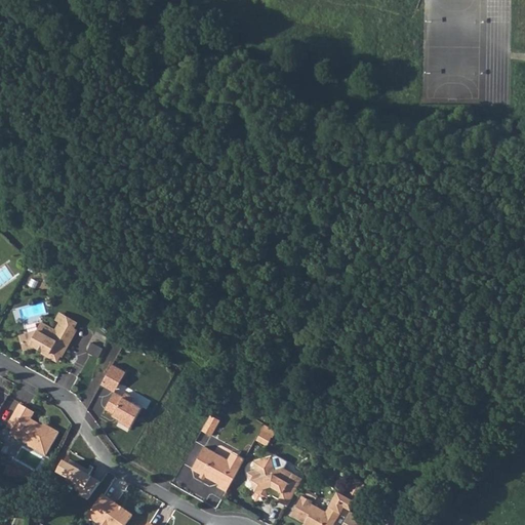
[(76,321),(58,312),(55,318),(59,320),(73,327),(76,321)]
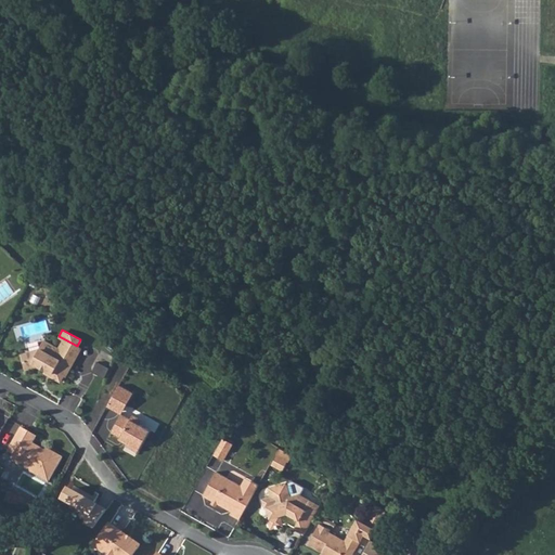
[(59,348),(43,339),(39,348),(21,353),(25,366),(36,363),(46,370),(48,368),(51,370),(49,374),(60,381),(63,373),(64,374),(79,347),(77,346),(63,338),(59,348)]
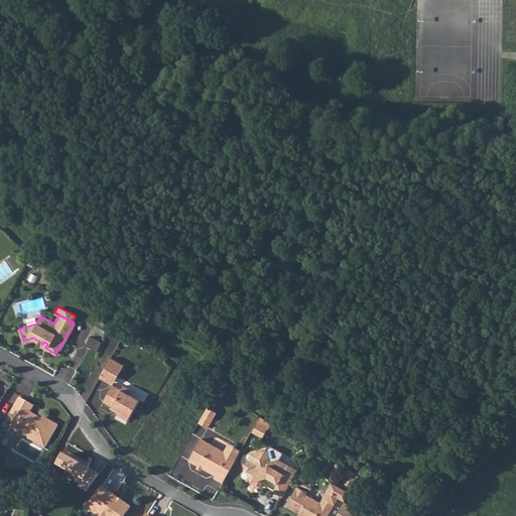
[(87,345),(99,350),(103,342),(91,336),(87,345)]
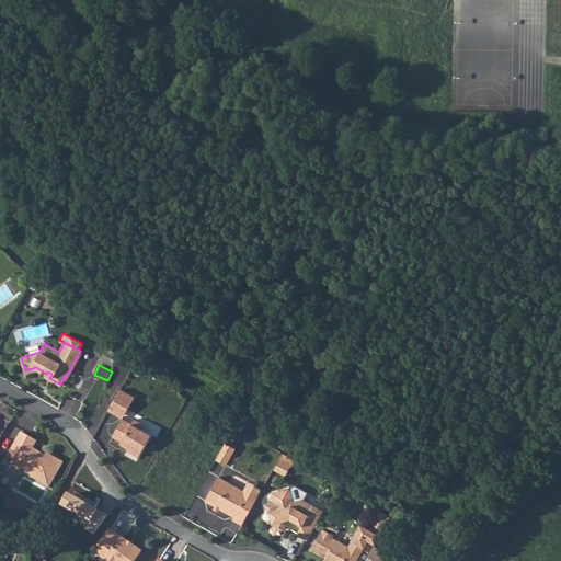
[(116,397),(111,407),(125,414),(135,397),(121,389),(116,397)]
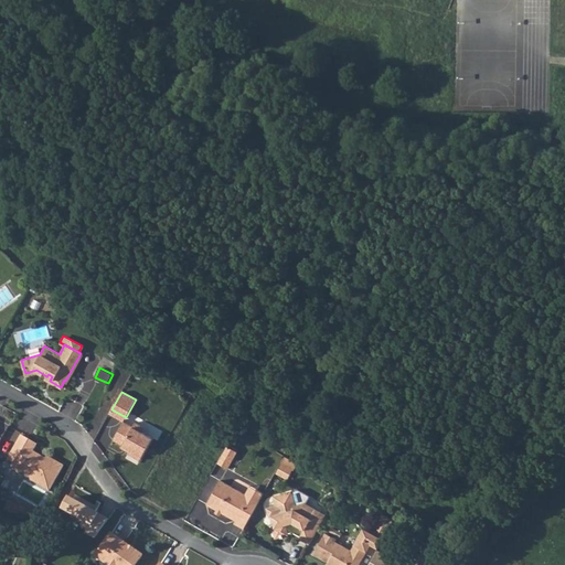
[(109,413),(124,420),(126,417),(112,409),(109,413)]
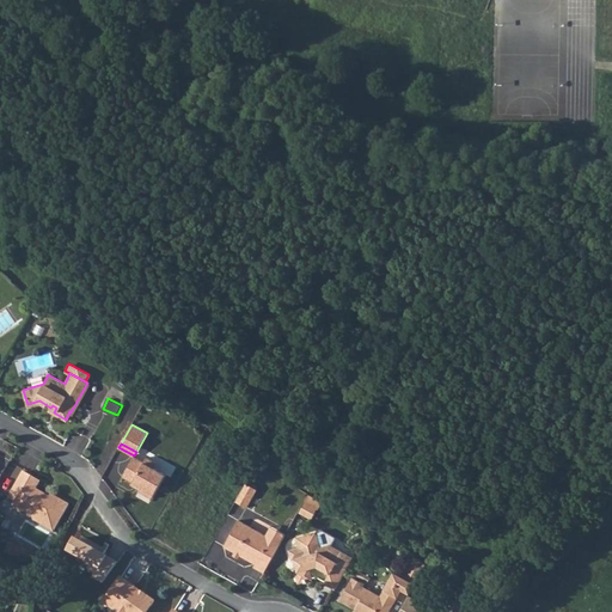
[(134,456),(123,476),(141,487),(139,491),(152,499),(165,473),(154,467),(157,463),(146,457),(144,461),(134,456)]
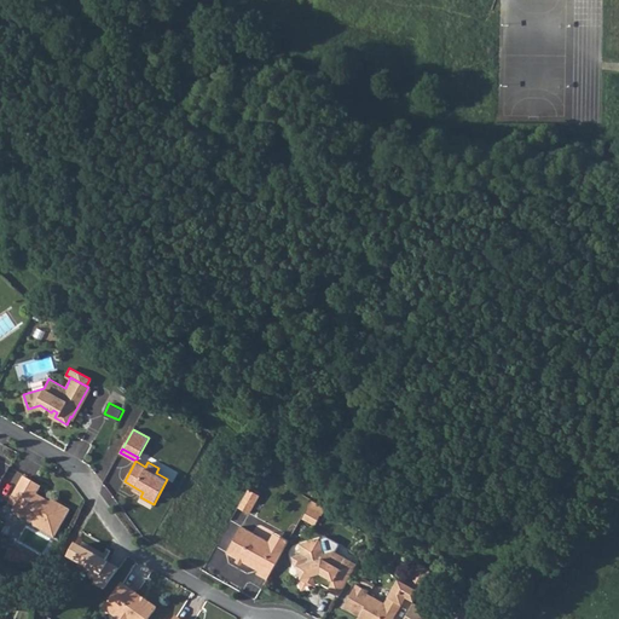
[(22,476),(7,503),(13,507),(11,510),(13,514),(19,518),(23,516),(32,521),(33,526),(53,537),(69,509),(51,499),(48,502),(35,493),(40,486),(22,476)]
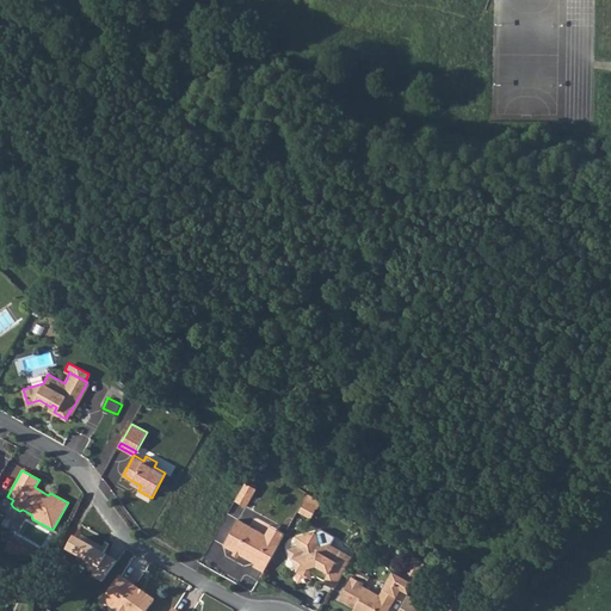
[(255,488),(245,482),(234,500),(246,506),(255,488)]
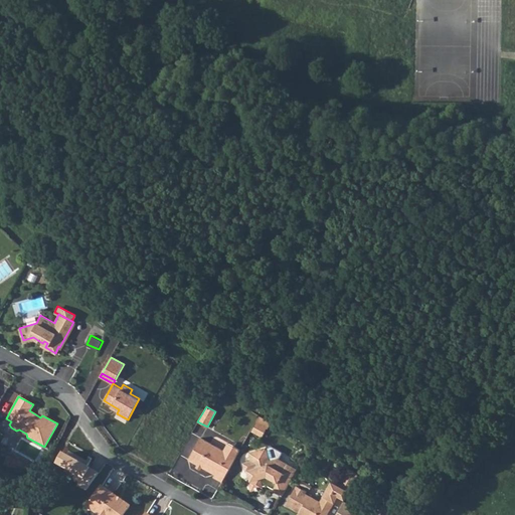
[(265,437),(272,421),(261,416),(253,432),(265,437)]
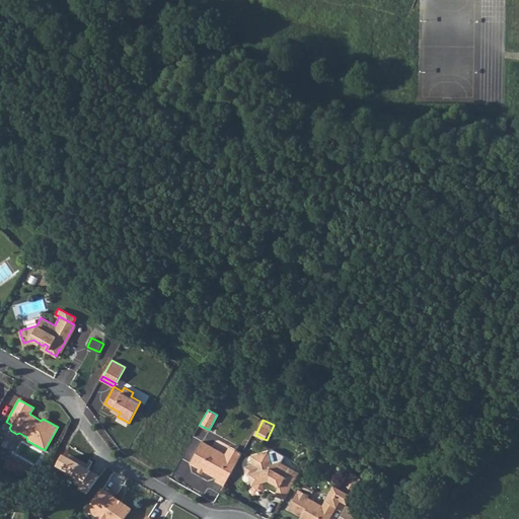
[(214,479),(223,485),(237,460),(225,453),(202,440),(190,462),(215,477),(214,479)]
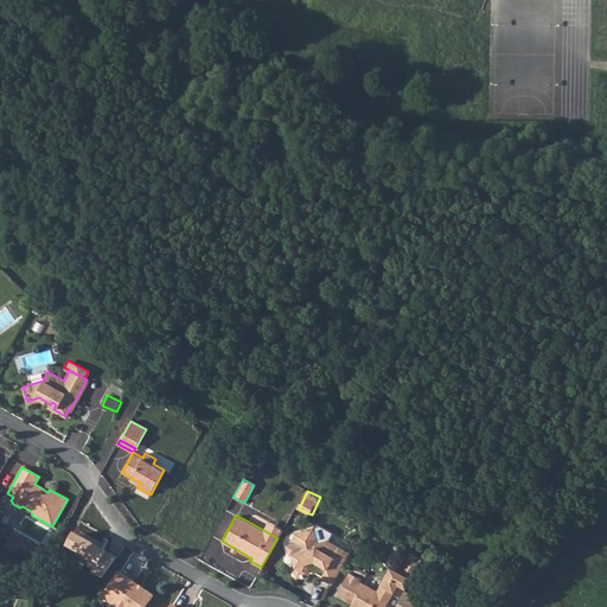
[(268,522),(263,530),(278,538),(282,529),(268,522)]
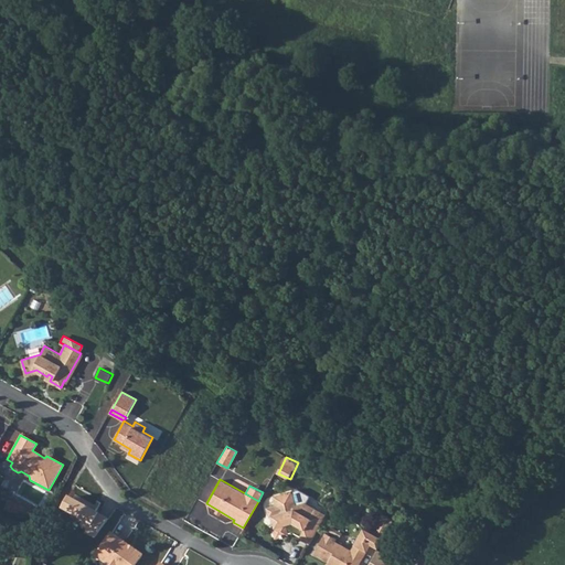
[(298,539),(309,545),(321,523),(317,521),(321,513),(306,504),(310,498),(298,491),(273,497),(275,507),(266,509),(268,518),(272,518),(274,528),(272,529),(274,539),(287,535),(285,524),(291,523),(304,530),(298,539)]
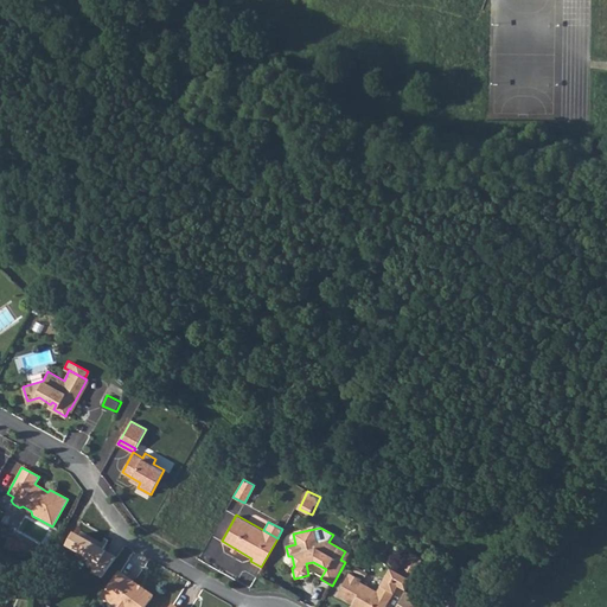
[(2,547),(23,556),(27,544),(7,535),(2,547)]
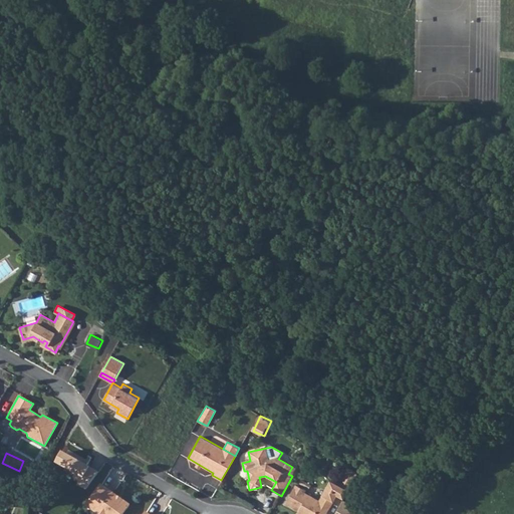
[(19,471),(32,477),(36,467),(23,461),(19,471)]
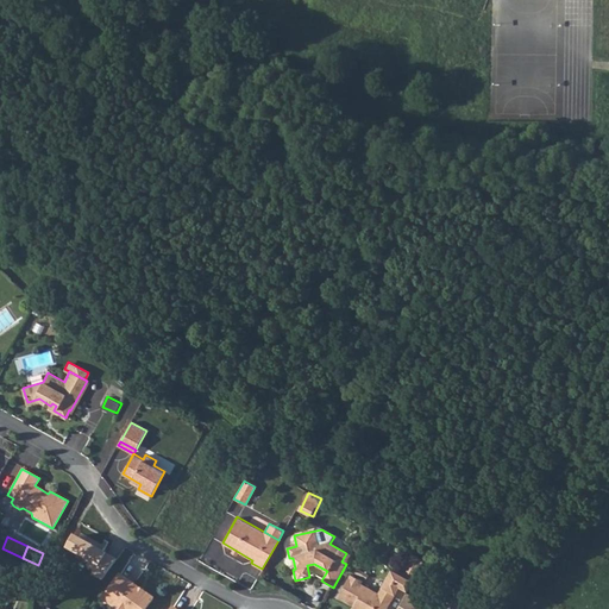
[(351,575),(338,597),(359,608),(387,608),(400,586),(407,591),(425,560),(413,554),(401,575),(391,570),(378,594),(360,584),(363,582),(351,575)]
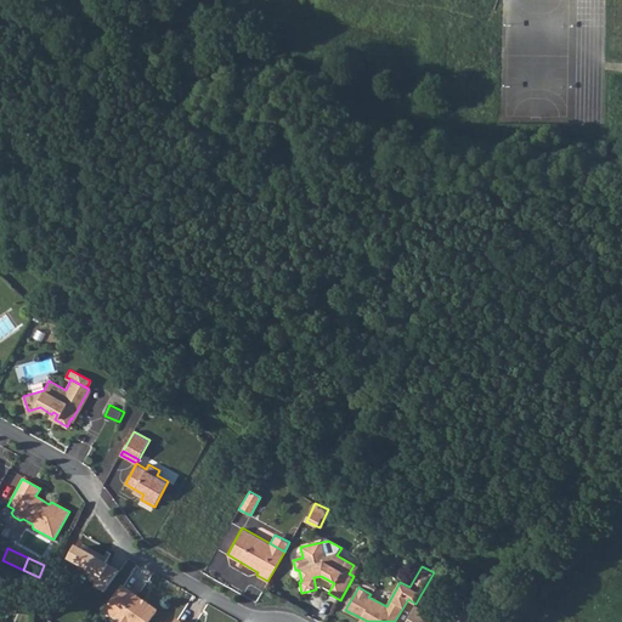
[(141,600),(123,587),(105,612),(114,618),(118,617),(124,621),(148,621),(157,611),(147,605),(145,605),(141,603),(141,600)]
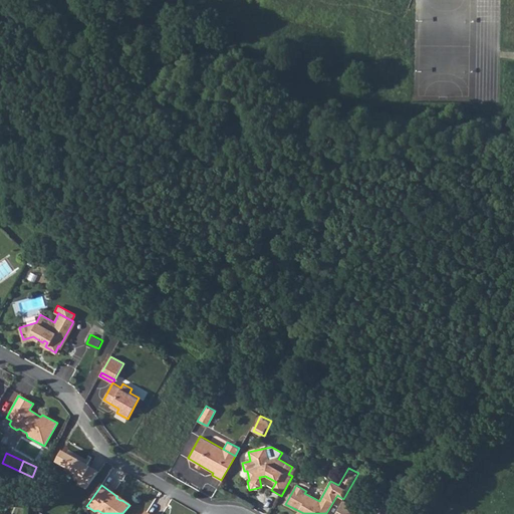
[(342,500),(334,513),(356,513),(359,510),(342,500)]
